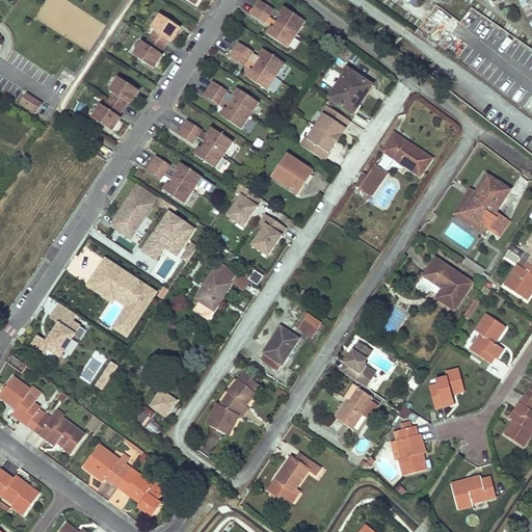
[(261,0),(260,0),(251,14),(265,23),(274,8),(261,0)]
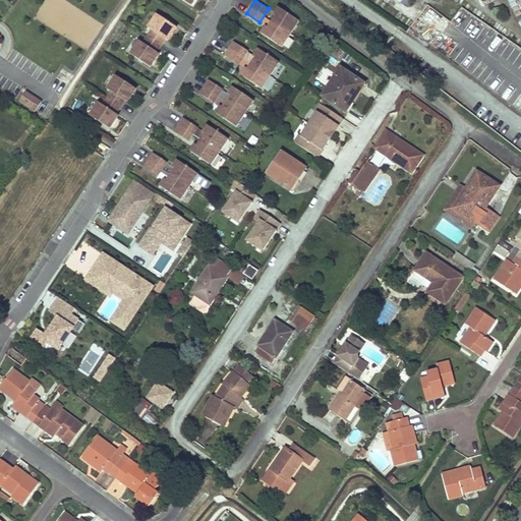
[(411,29),(433,44),(450,19),(427,4),(411,29)]
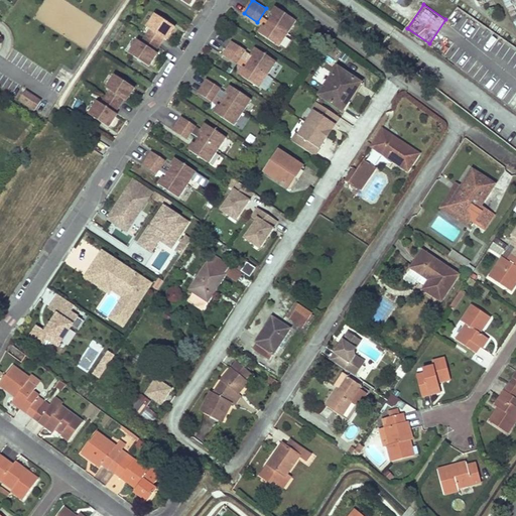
[(279,46),(296,20),(276,7),(271,14),(274,15),(266,27),(264,25),(259,32),(279,46)]
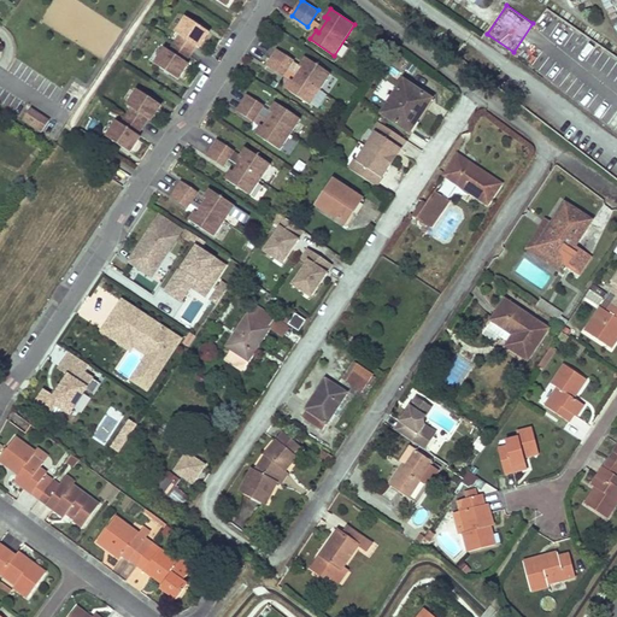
[(166,48),(156,64),(178,78),(189,63),(186,62),(197,46),(199,47),(210,31),(187,17),(176,33),(181,35),(170,51),(166,48)]
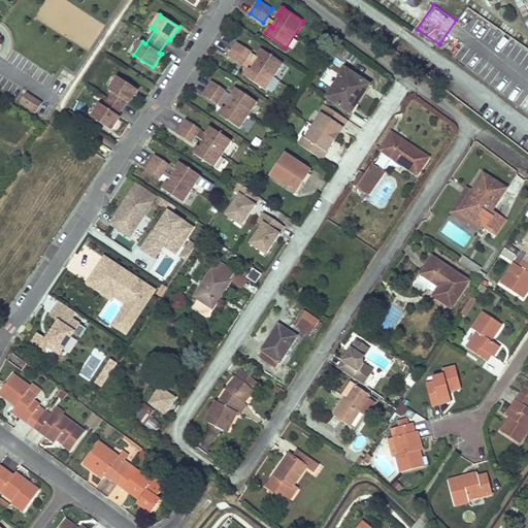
[(237,42),(229,56),(242,65),(252,51),(237,42)]
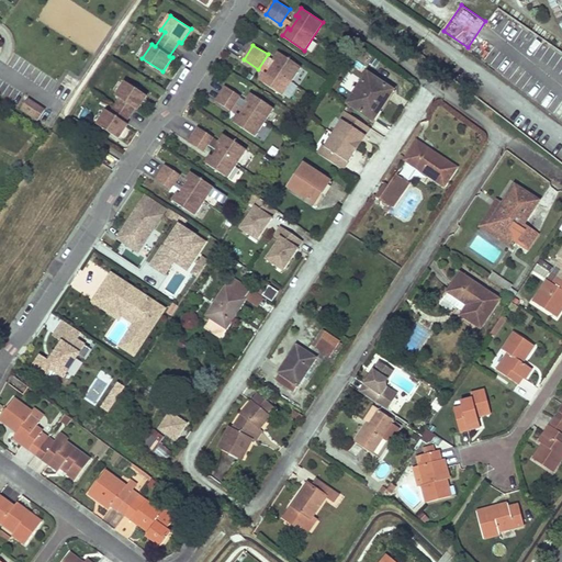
[(301,67),(279,53),(273,60),(277,62),(268,75),(266,72),(260,80),(282,96),(301,67)]
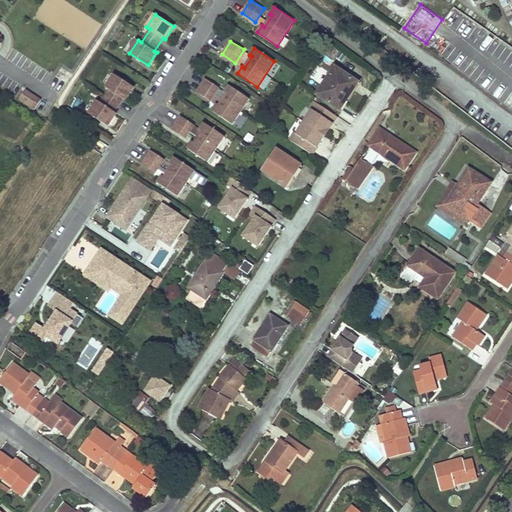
[(312,78),(320,84),(332,67),(323,61),(312,78)]
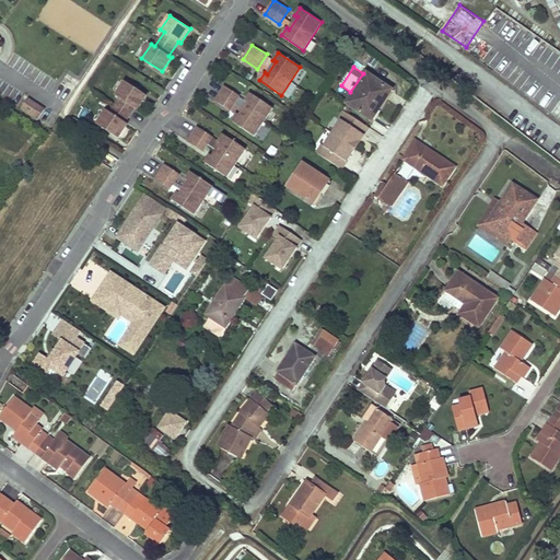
[(366,72),(347,102),(369,117),(374,108),(377,111),(392,90),(366,72)]
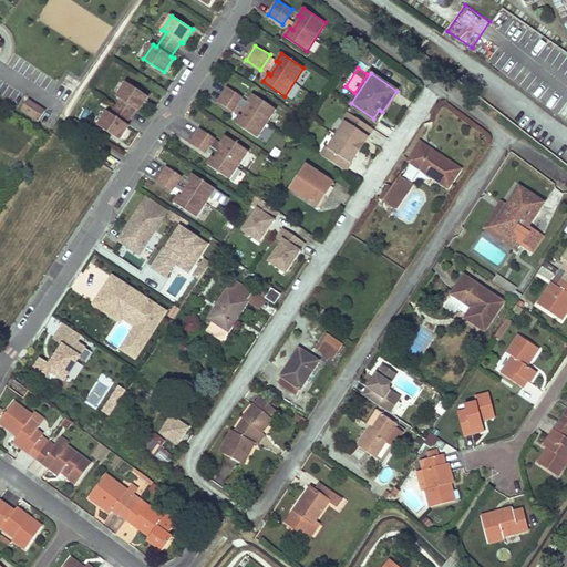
[(99,125),(120,140),(130,125),(126,123),(136,109),(138,111),(148,96),(127,82),(117,96),(122,99),(112,113),(107,111),(99,125)]
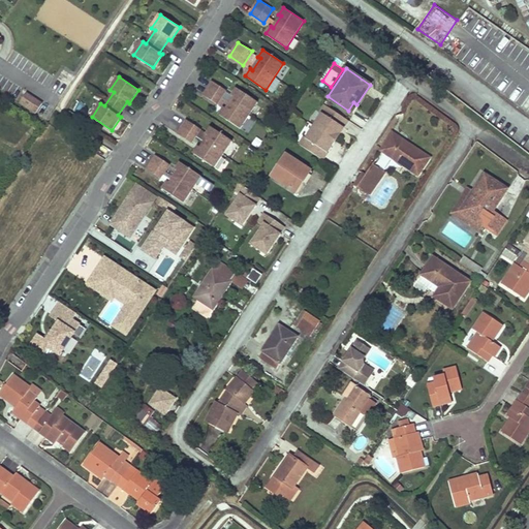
[(213,81),(204,94),(217,103),(226,90),(213,81)]
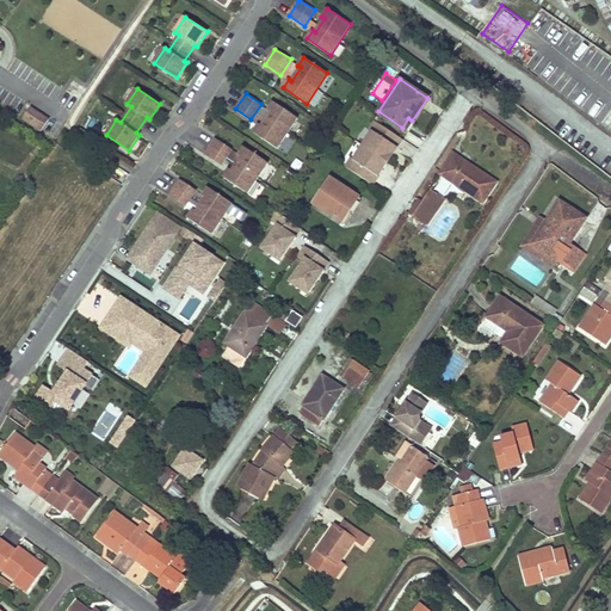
[(259,124),(253,133),(277,148),(297,118),(273,102),(267,110),(271,112),(261,125),(259,124)]
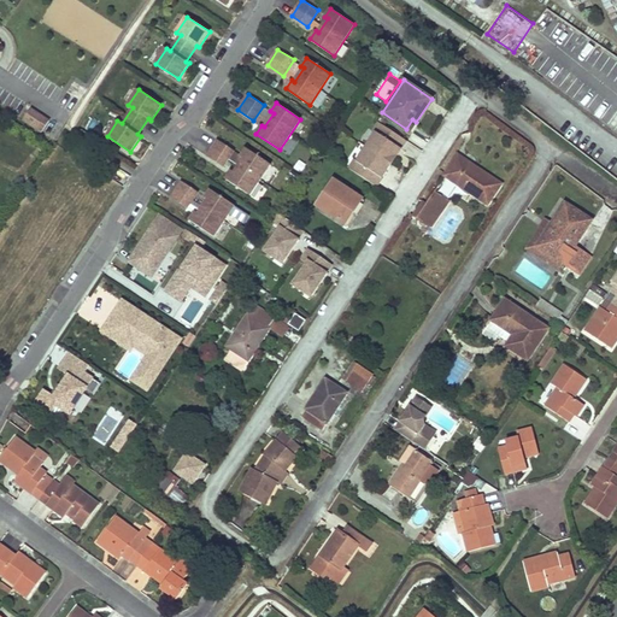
[(50,121),(33,109),(24,122),(41,133),(50,121)]
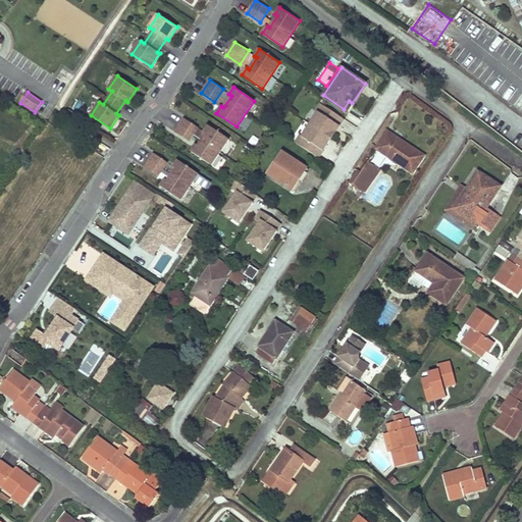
[(340,125),(344,117),(320,102),(315,110),(318,111),(310,123),(328,136),(336,123),(340,125)]
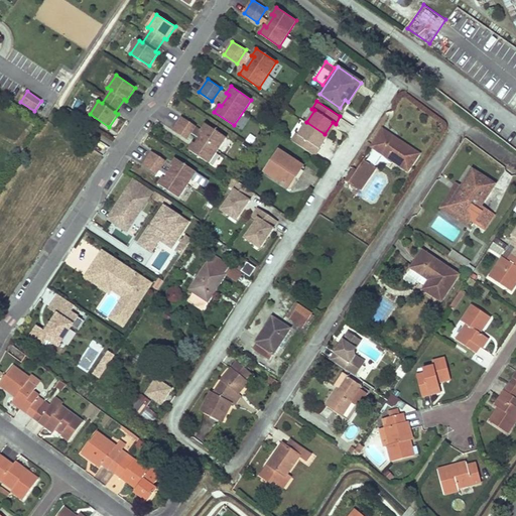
[(182,116),(173,130),(186,139),(196,125),(182,116)]
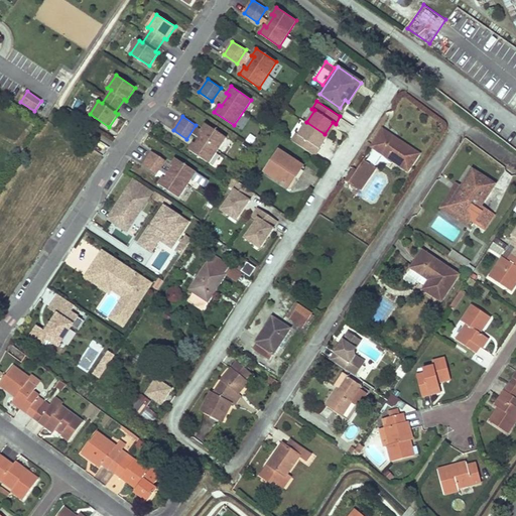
[(291,139),(314,154),(319,147),(316,146),(325,134),(306,122),(298,134),(296,132),(291,139)]
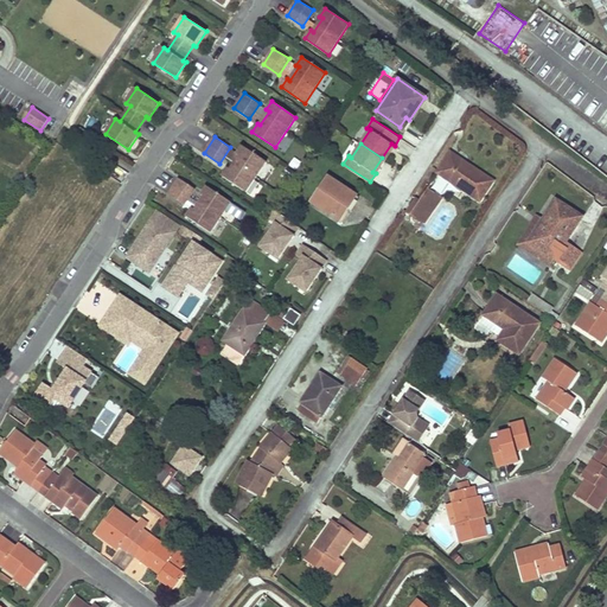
[(385,159),(395,146),(391,144),(382,158),(385,159)]
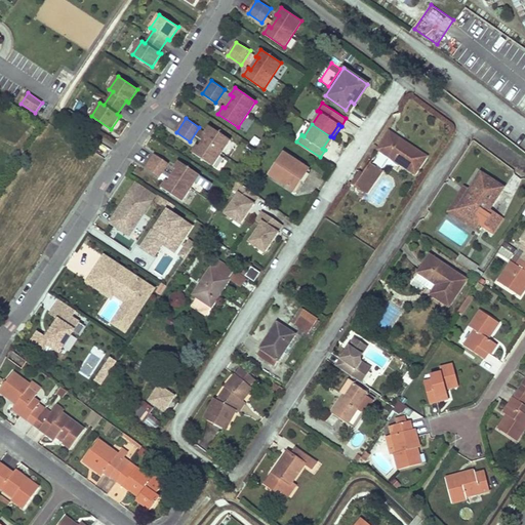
[(197,145),(192,152),(212,166),(230,139),(209,126),(205,133),(207,134),(199,147),(197,145)]
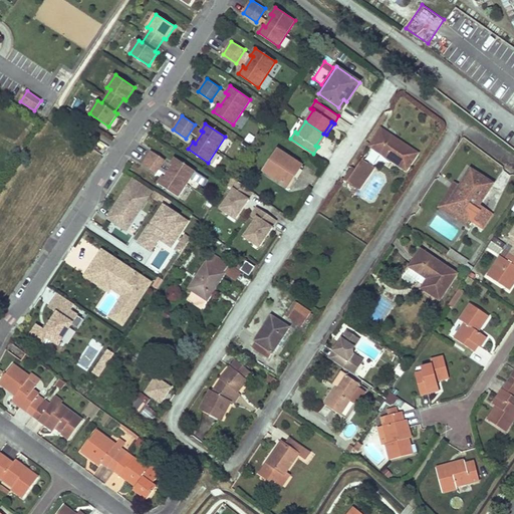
[(380,129),(369,145),(405,168),(416,152),(380,129)]
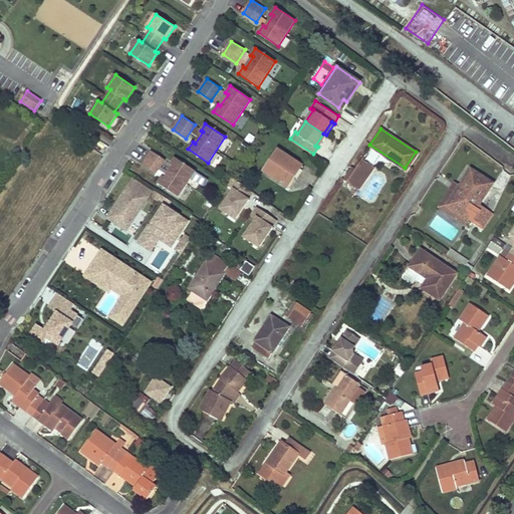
[(318,147),(326,135),(323,134),(315,146),(318,147)]
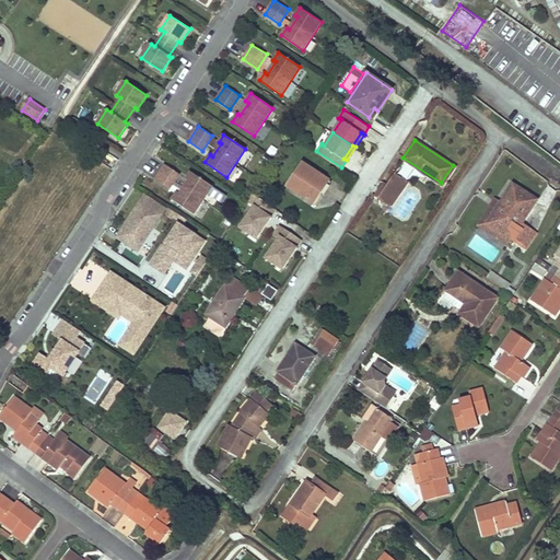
[(94,158),(113,170),(118,160),(108,153),(105,158),(97,152),(94,158)]
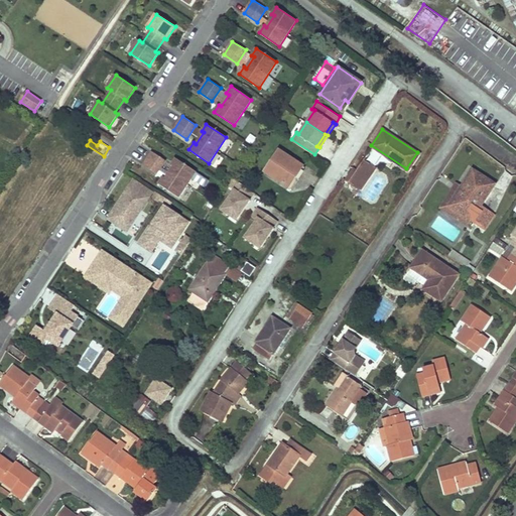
[(152,151),(143,164),(156,173),(165,159),(152,151)]
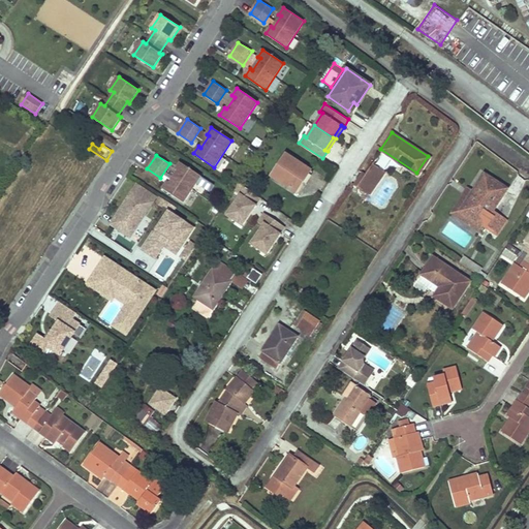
[(286,155),(272,176),(296,191),(302,183),(300,181),(307,168),(286,155)]
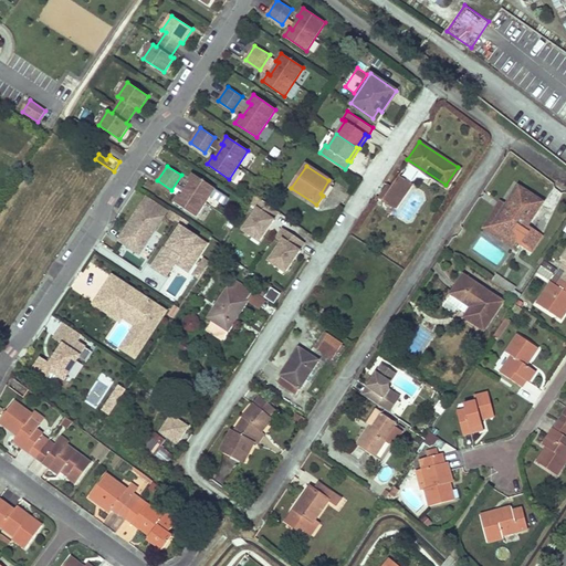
[(268,185),(283,195),(293,180),(278,170),(268,185)]
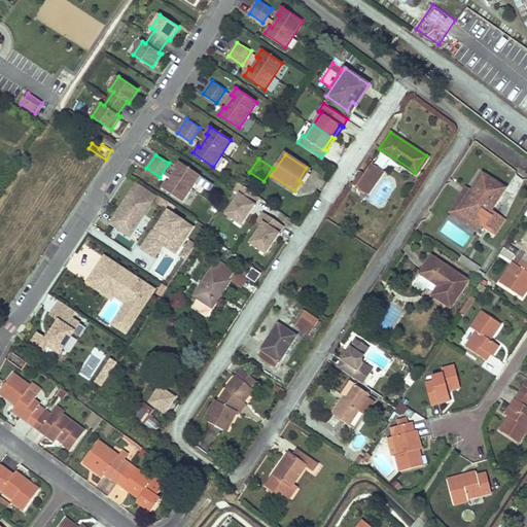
[(167,180),(162,187),(182,202),(200,175),(179,162),(175,169),(177,170),(169,182),(167,180)]
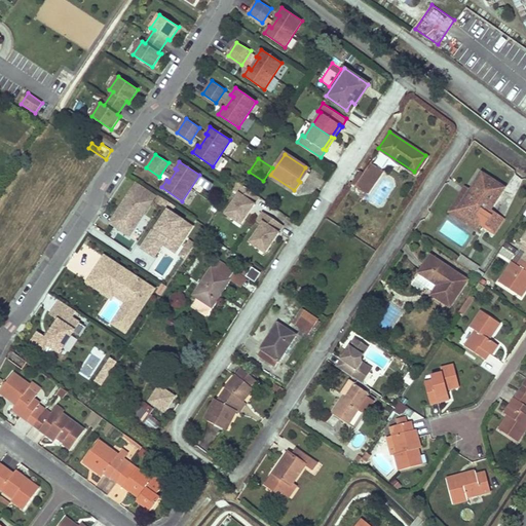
[(370,161),(354,185),(367,192),(375,181),(371,178),(378,166),(370,161)]
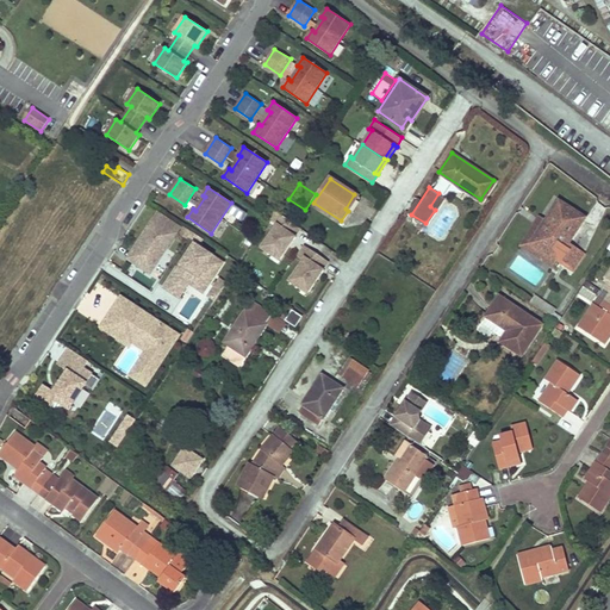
[(439,193),(430,206),(435,210),(443,197),(439,193)]
